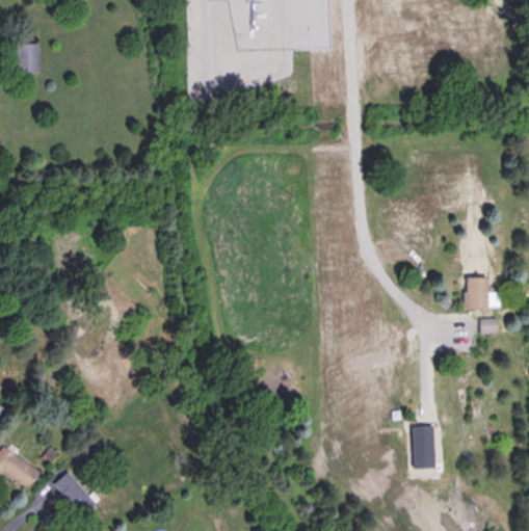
[(40,45),(17,45),(17,74),(40,74),(40,45)]
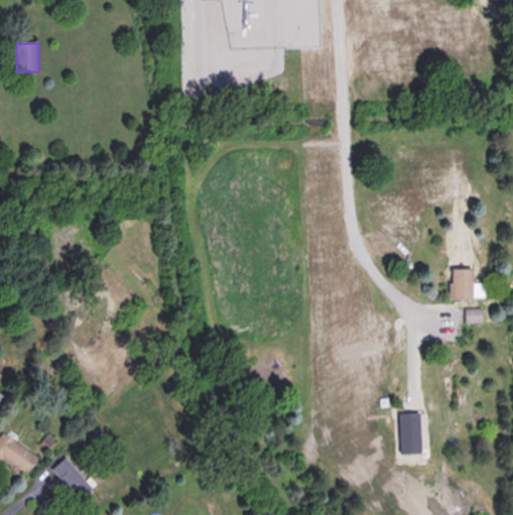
[(474,269),(451,269),(451,300),(474,300),(474,269)]
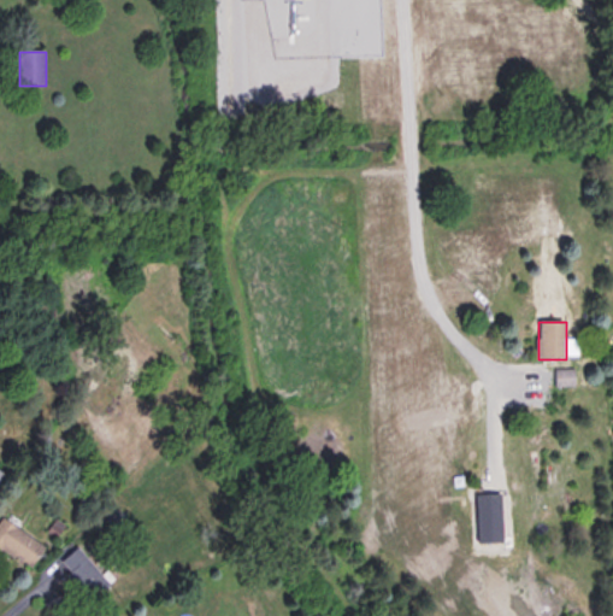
[(556,371),(556,386),(572,386),(572,371),(556,371)]
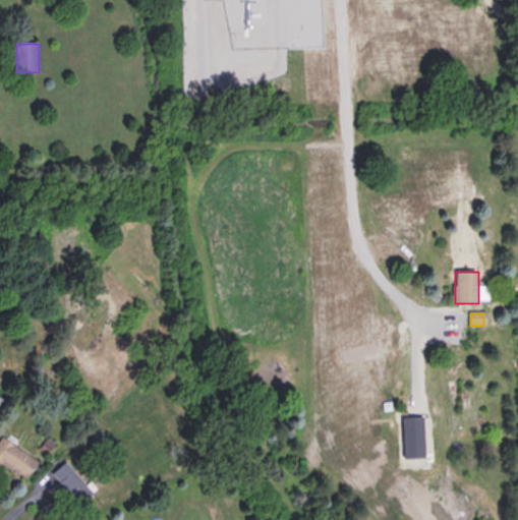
[(424,418),(405,418),(405,459),(424,459),(424,418)]
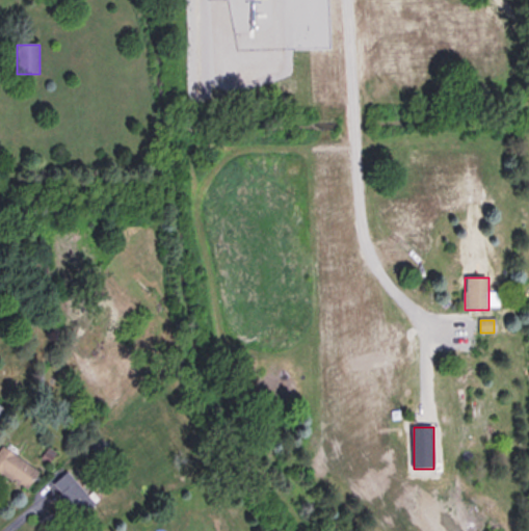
[(0,451),(0,473),(26,492),(40,473),(3,447),(0,451)]
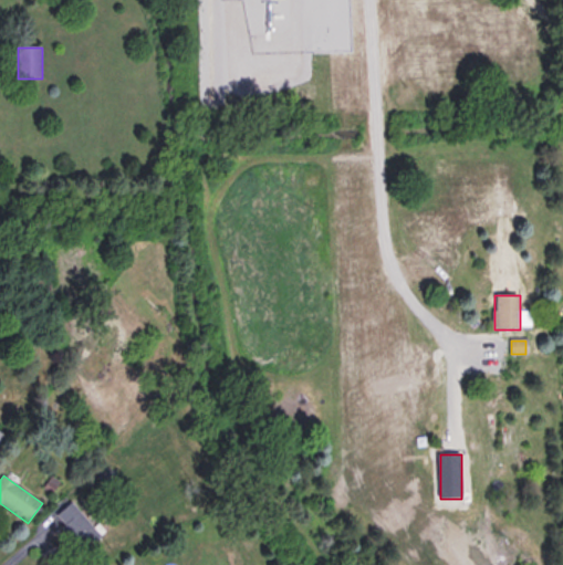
[(102,536),(72,502),(54,518),(84,552),(102,536)]
